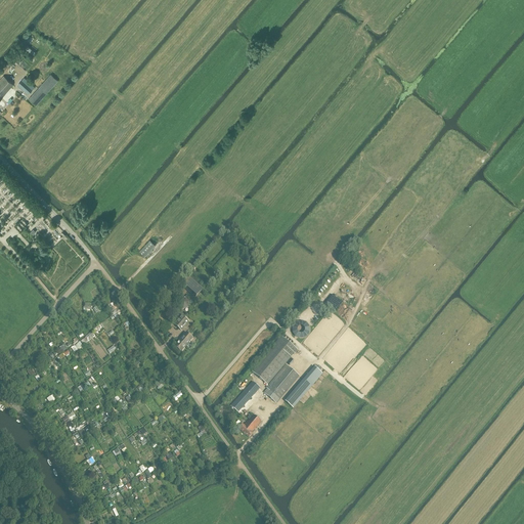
[(36,105),(58,81),(51,75),(29,99),(36,105)]
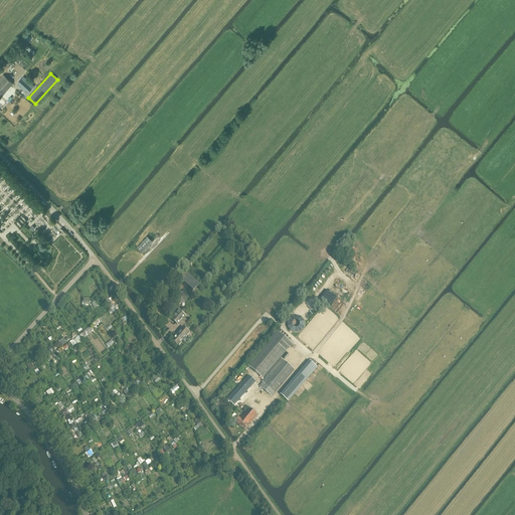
[(0,78),(0,98),(13,83),(4,74),(0,78)]
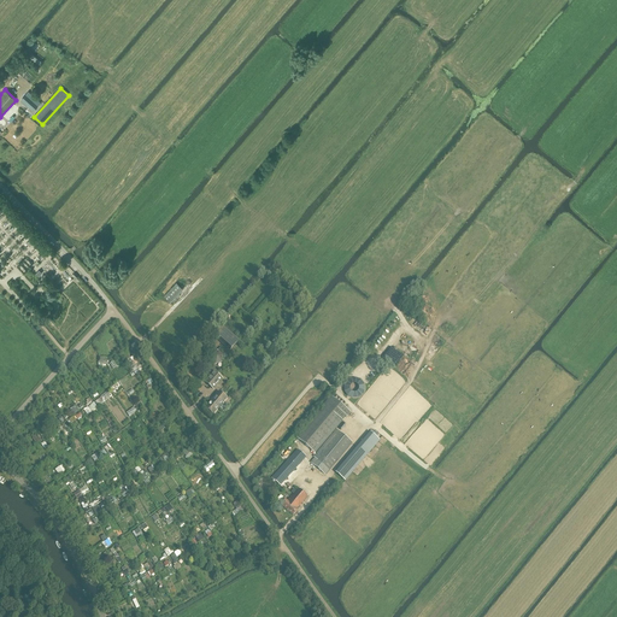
[(28,90),(21,99),(34,110),(41,103),(28,90)]
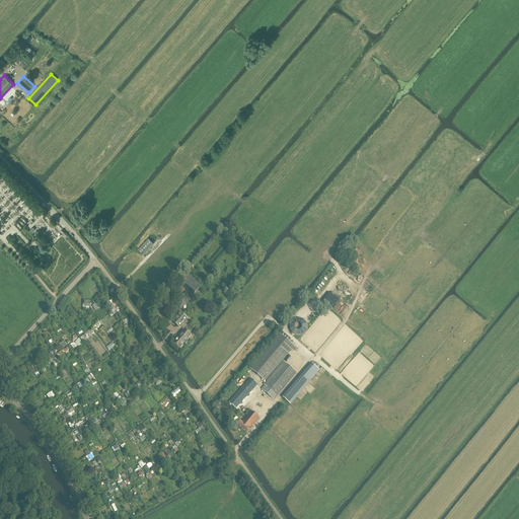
[(143,254),(153,243),(148,238),(138,249),(143,254)]
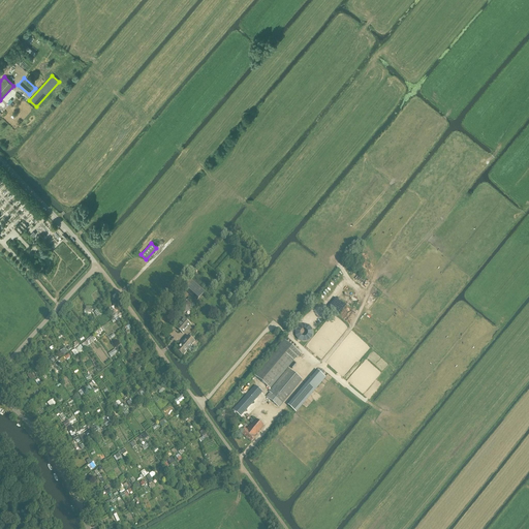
[(185,287),(196,298),(203,290),(190,280),(185,287)]
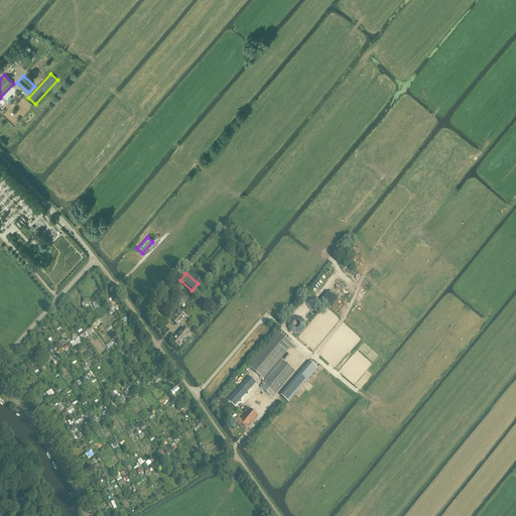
[(182,294),(177,296),(176,301),(180,304),(185,303),(186,298),(182,294)]
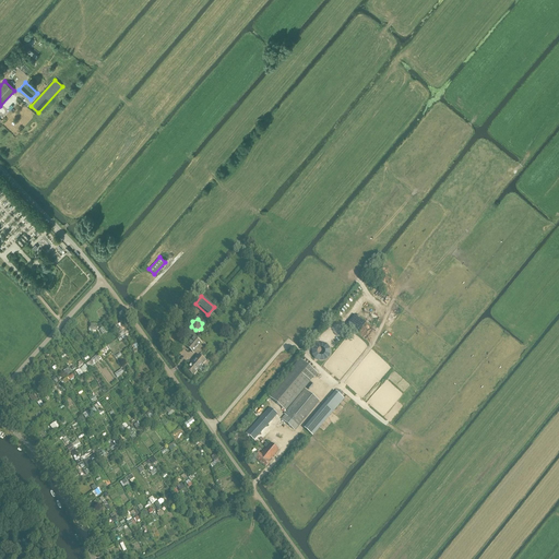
[(122,334),(126,341),(133,332),(127,325),(125,329),(126,330),(122,334)]
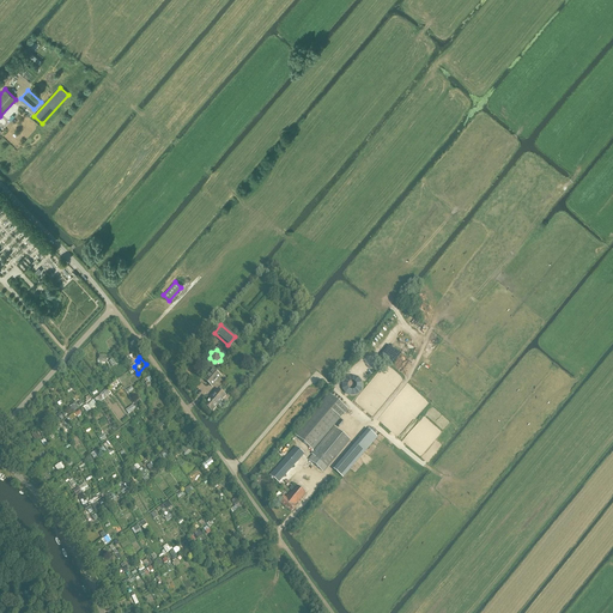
[(204,380),(212,387),(222,377),(212,369),(204,380)]
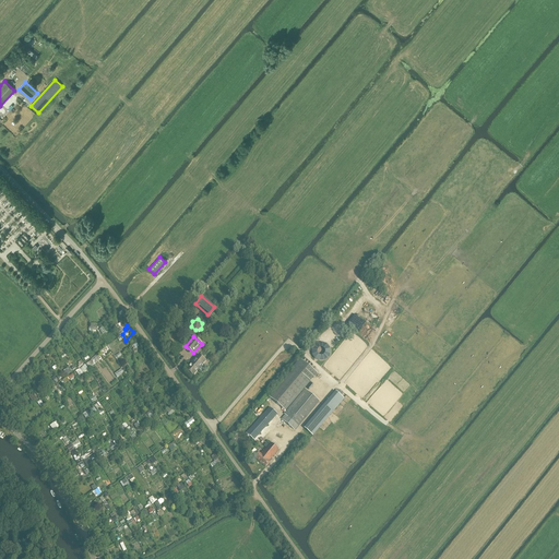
[(199,355),(186,369),(193,376),(205,361),(199,355)]
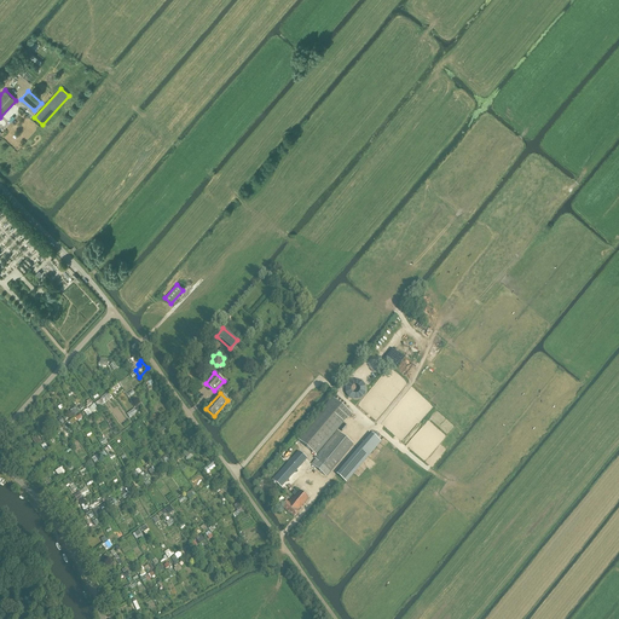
[(351,414),(331,398),(296,440),(316,456),(351,414)]
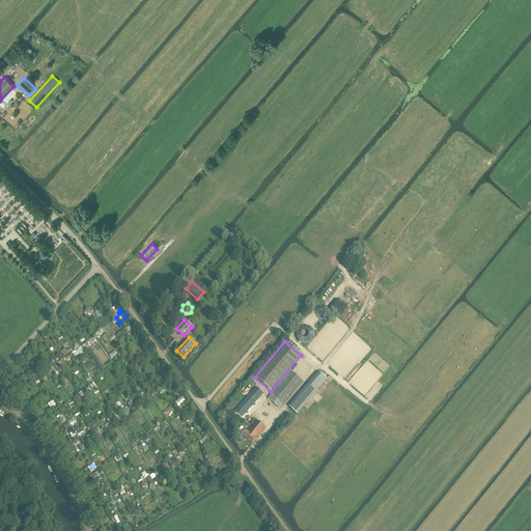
[(268,398),(280,409),(303,381),(290,370),(268,398)]
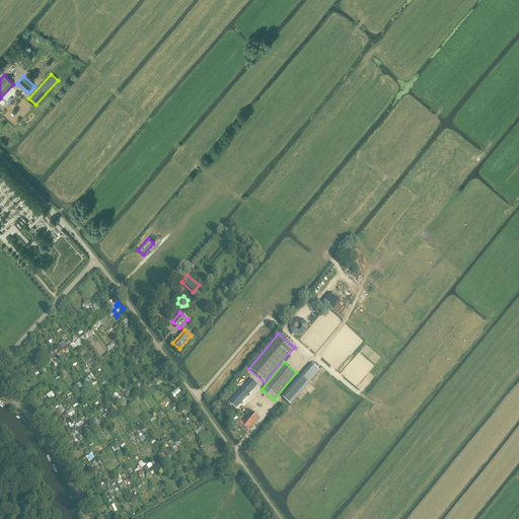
[(311,363),(300,376),(301,377),(283,398),(289,404),(318,370),(311,363)]
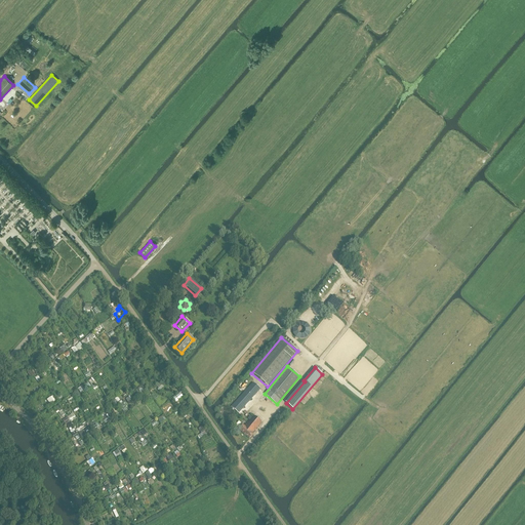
[(26,370),(18,375),(24,385),(32,380),(26,370)]
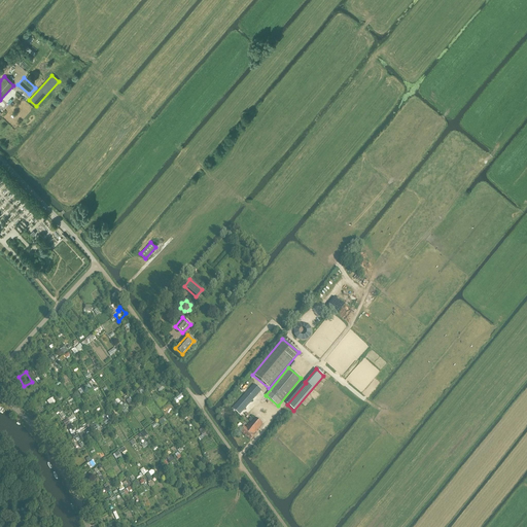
[(254,384),(232,409),(239,416),(260,391),(254,384)]
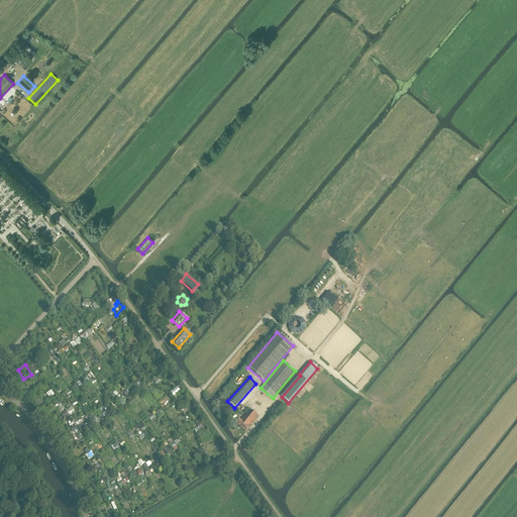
[(178,388),(170,393),(173,397),(181,391),(178,388)]
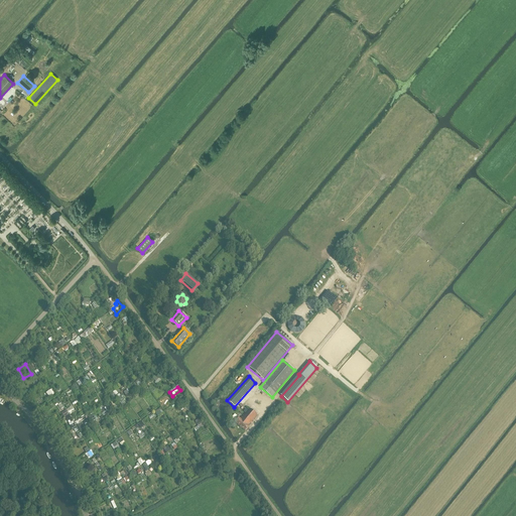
[(249,408),(240,419),(237,417),(234,421),(245,431),(249,427),(248,426),(257,415),(249,408)]
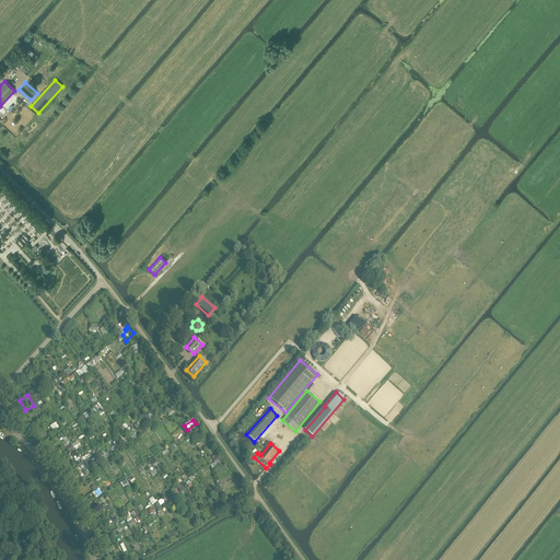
[(153,504),(158,512),(164,508),(160,501),(153,504)]
